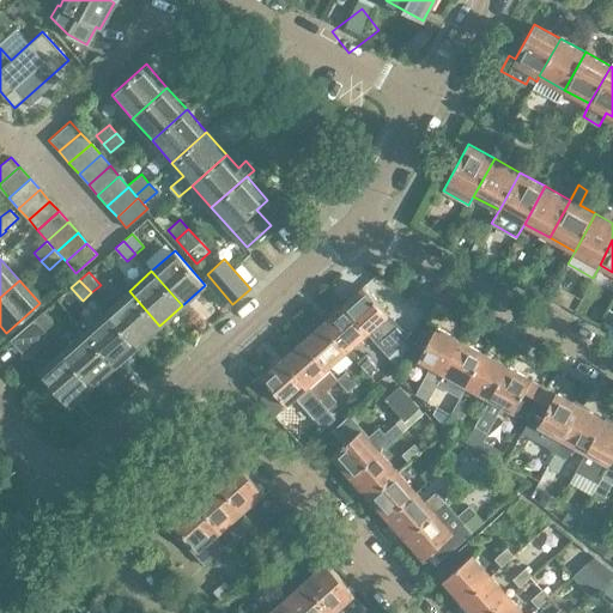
[(368,333),(388,356),(398,346),(386,333),(396,325),(388,315),(363,286),(343,305),(368,333)]
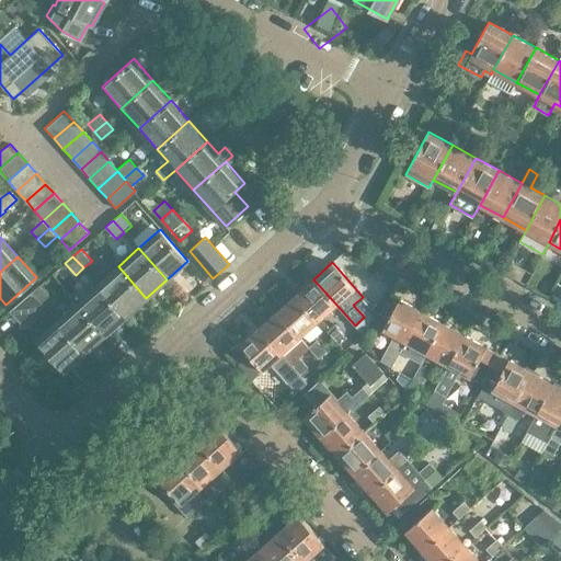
[(146,298),(118,266),(98,284),(126,316),(146,298)]
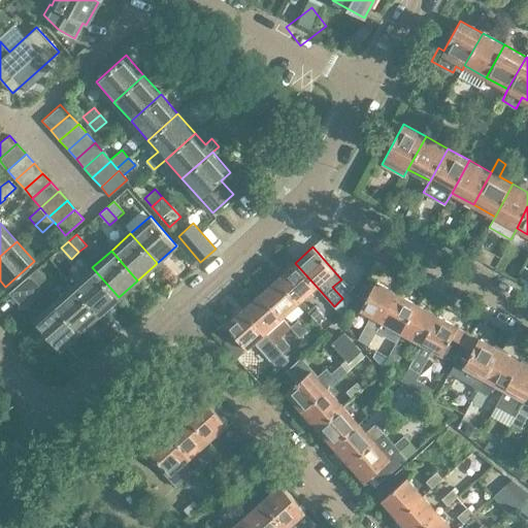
[(364,274),(372,260),(358,253),(356,259),(357,265),(359,270),(364,274)]
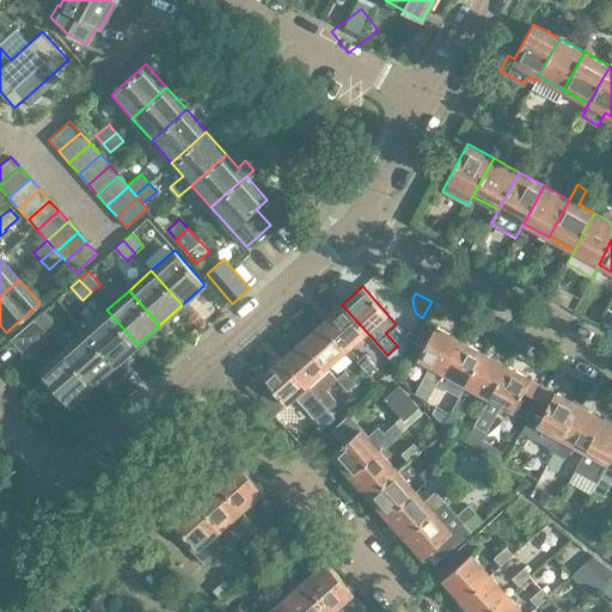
[(367,332),(342,305),(322,322),(348,350),(367,332)]
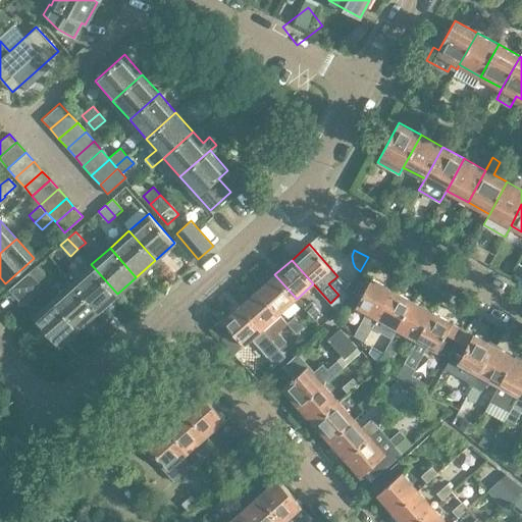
[(91,264),(72,281),(98,311),(117,294),(91,264)]
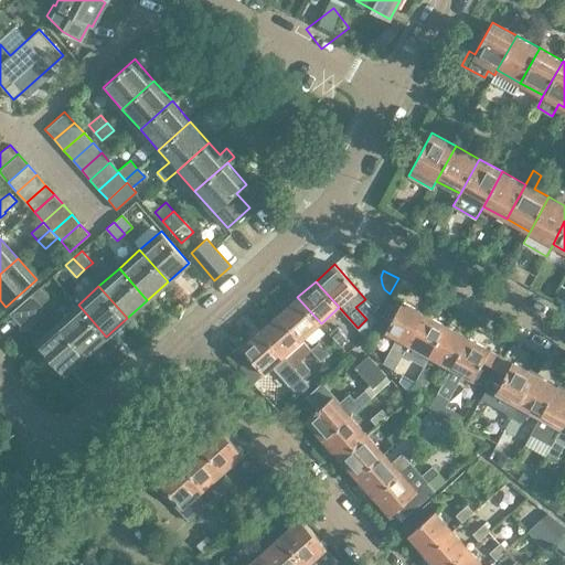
[(40,287),(32,294),(43,306),(46,302),(51,299),(40,287)]
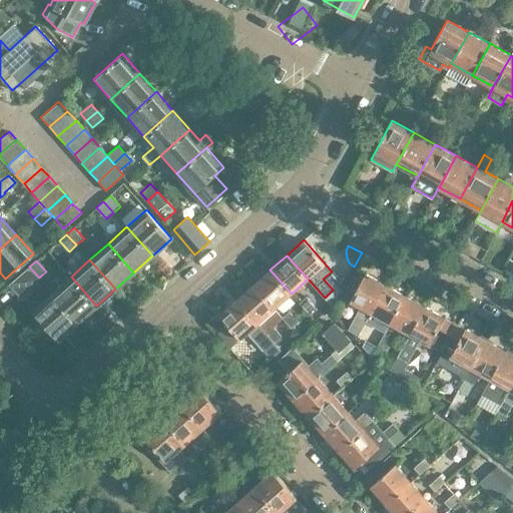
[(44,277),(42,275),(39,278),(29,267),(10,285),(21,297),(44,277)]
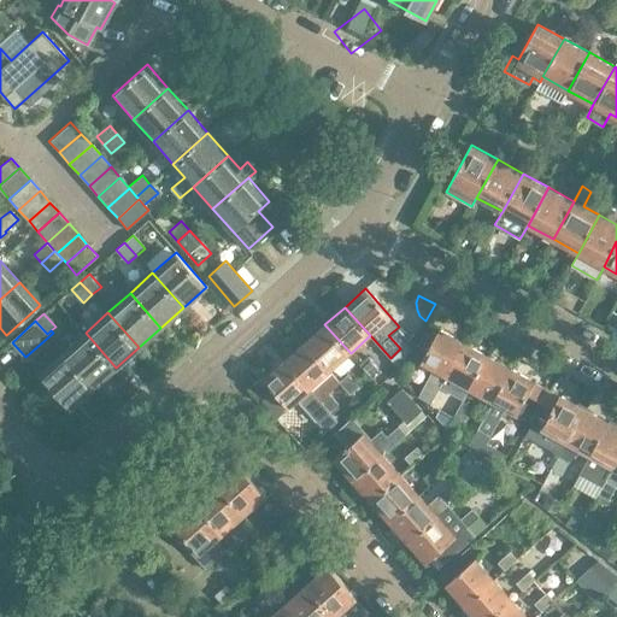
[(324,324),(305,342),(330,371),(351,353),(324,324)]
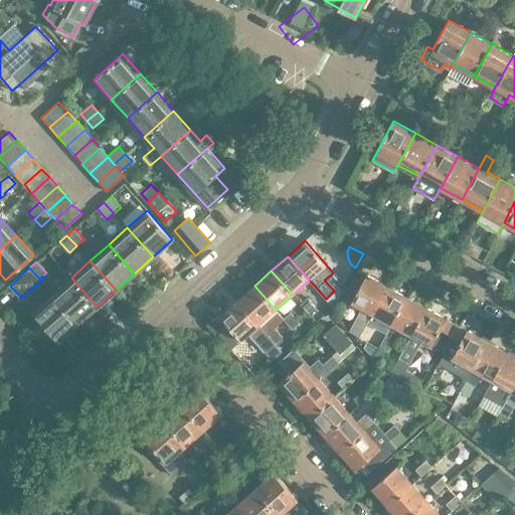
[(361,308),(350,329),(352,332),(360,336),(366,325),(372,314),(386,286),(366,275),(351,303),(361,308)]
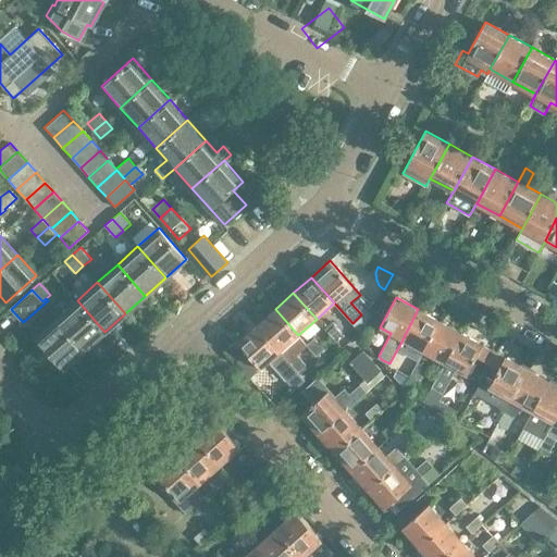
[(77,300),(57,318),(85,349),(86,350),(93,344),(91,343),(104,332),(77,300)]
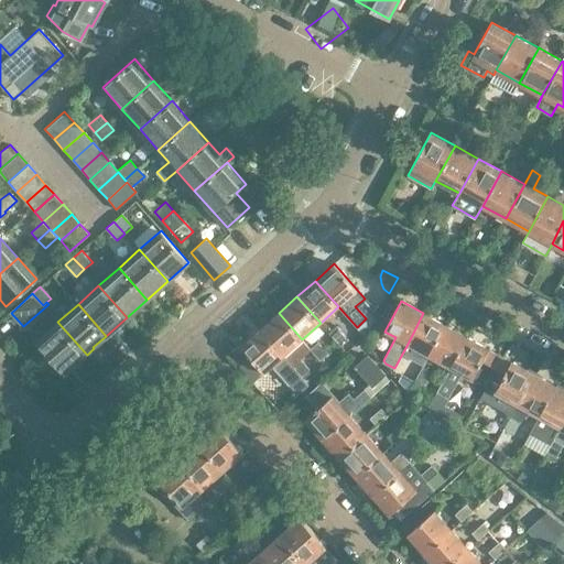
[(302,339),(279,313),(260,329),(283,356),(302,339)]
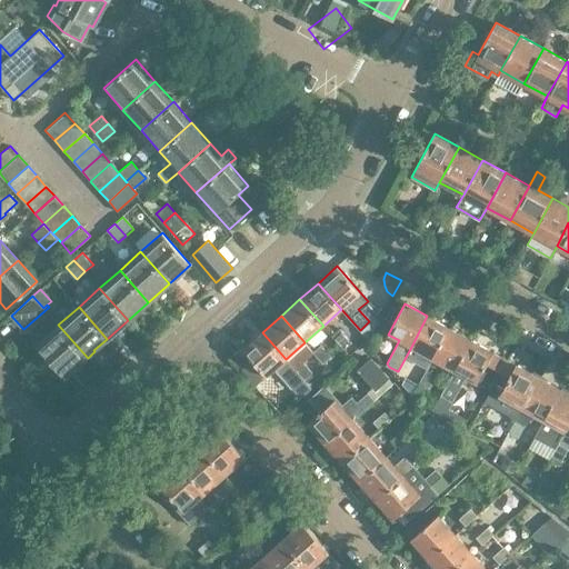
[(411,347),(432,358),(449,328),(427,316),(411,347)]
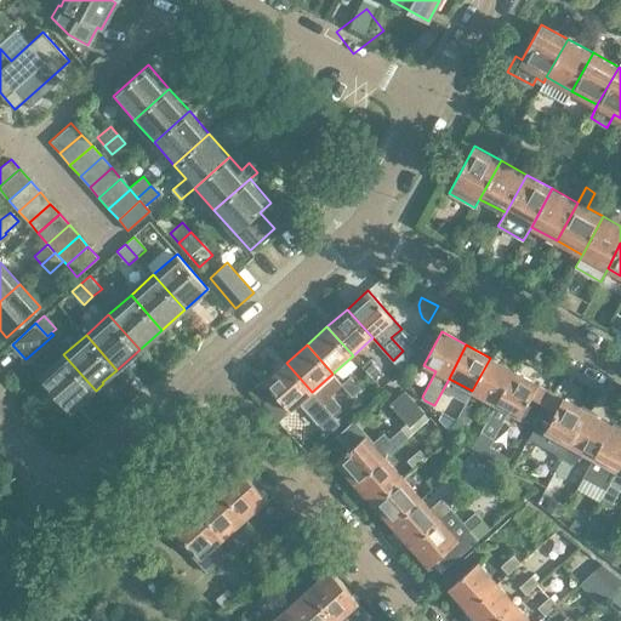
[(95,389),(63,354),(40,375),(72,410),(95,389)]
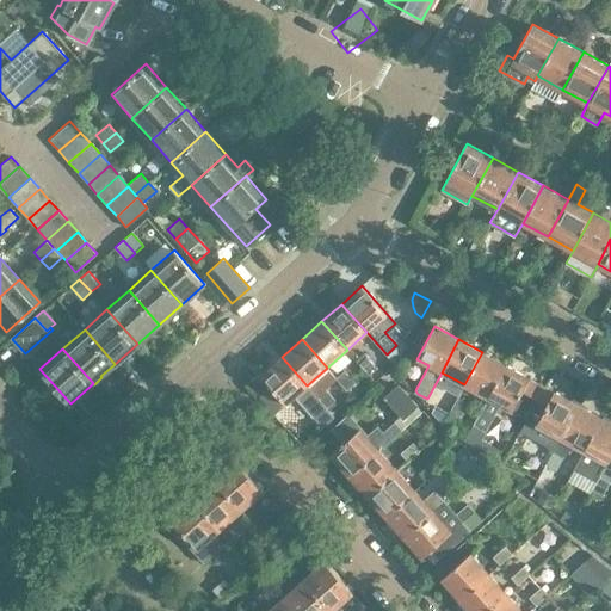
[(364,352),(356,359),(366,371),(375,364),(364,352)]
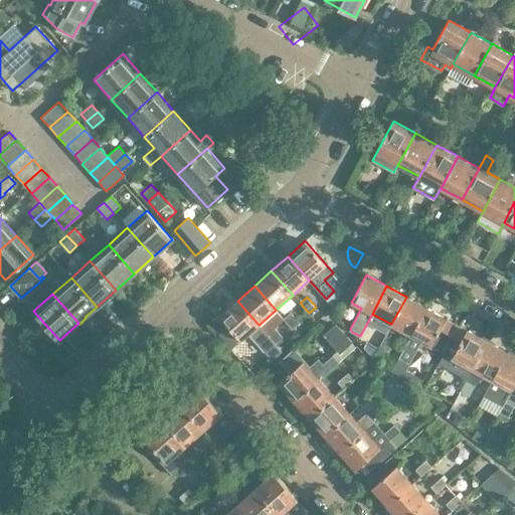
[(406,297),(391,324),(411,335),(426,307),(406,297)]
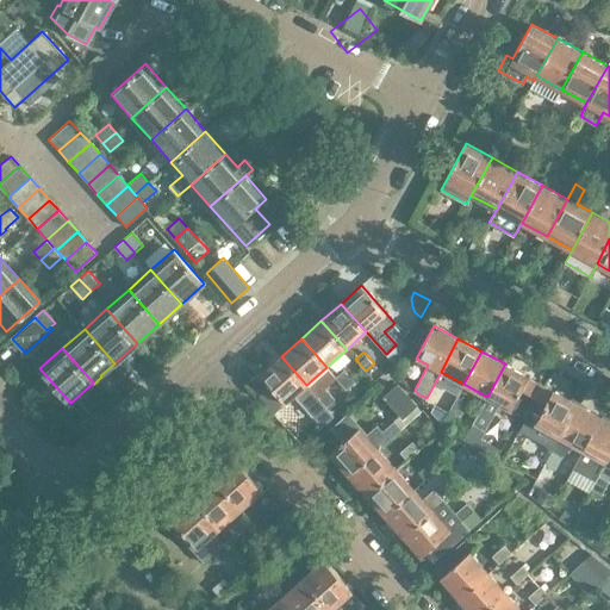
[(261,374),(271,385),(260,394),(275,412),(286,403),(297,394),(324,425),(335,416),(327,406),(316,394),(306,385),(281,356),(261,374)]
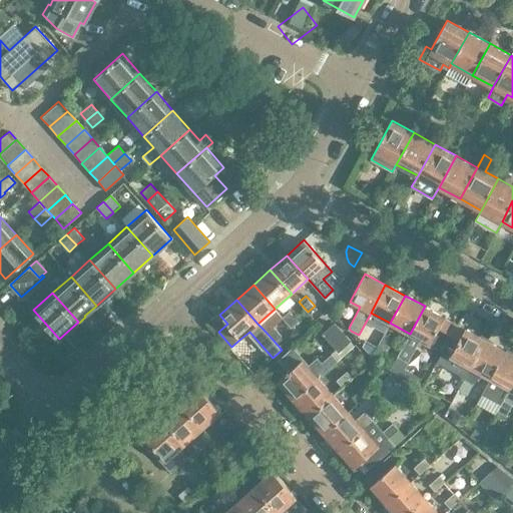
[(440,351),(455,323),(445,317),(425,306),(410,334),(404,345),(413,350),(414,351),(420,340),(440,351)]
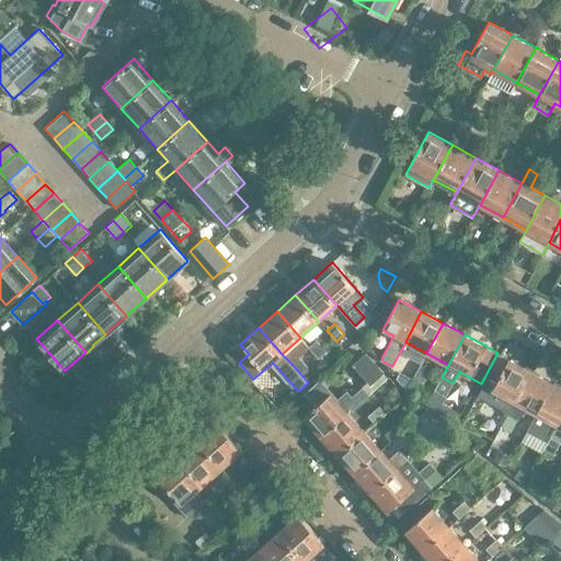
[(325,351),(316,340),(308,346),(318,357),(325,351)]
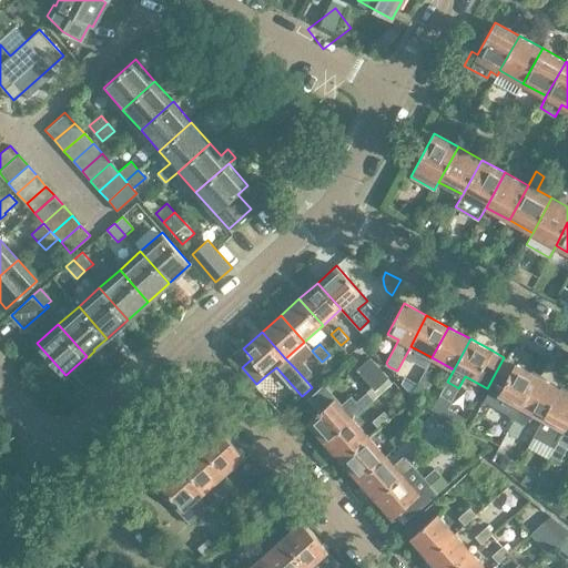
[(358,367),(374,385),(375,386),(386,376),(369,357),(358,367)]
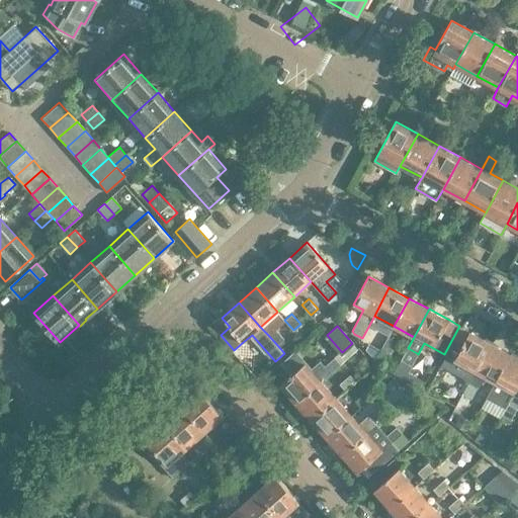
[(444,354),(446,355),(454,359),(464,364),(458,375),(460,376),(469,381),(490,343),(469,332),(459,326),(444,354)]
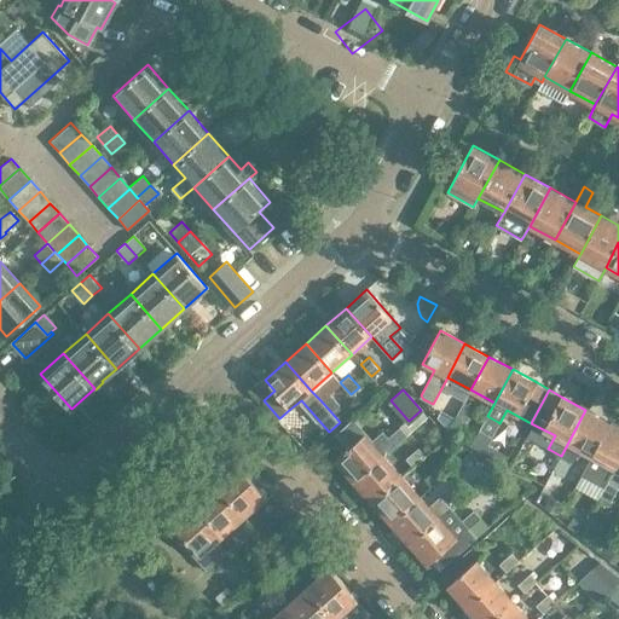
[(440,391),(433,404),(443,410),(450,395),(440,391)]
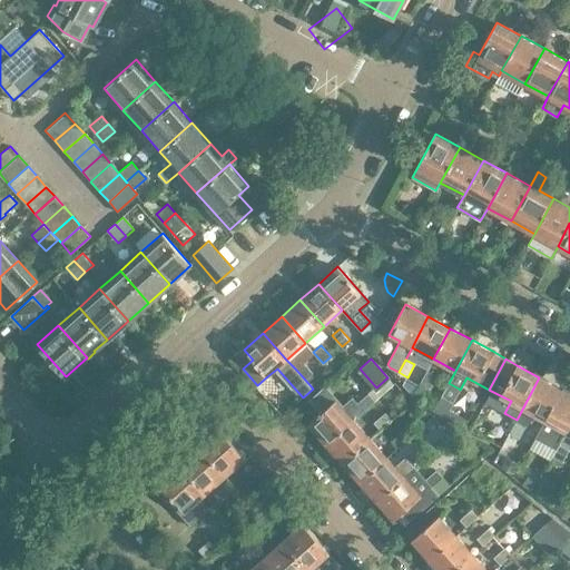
[(303,362),(295,369),(305,380),(313,374),(303,362)]
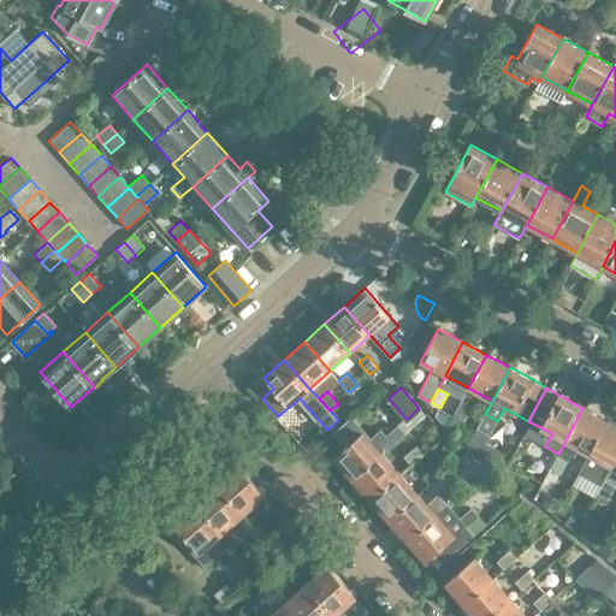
[(472,406),(462,401),(454,415),(463,421),(472,406)]
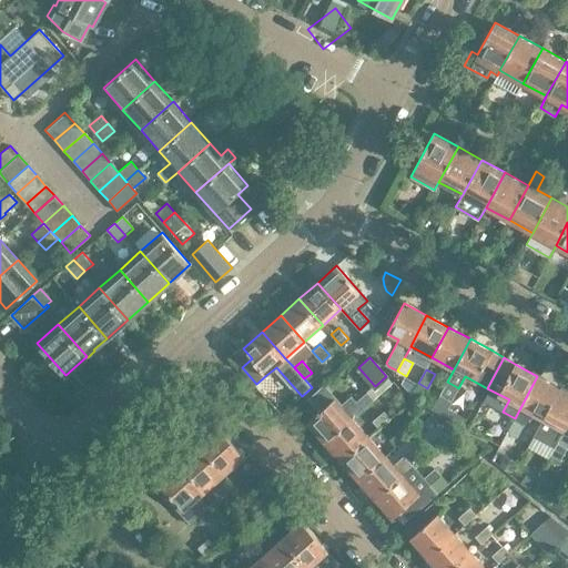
[(543,419),(559,388),(537,376),(515,418),(524,424),(526,425),(533,413),(543,419)]
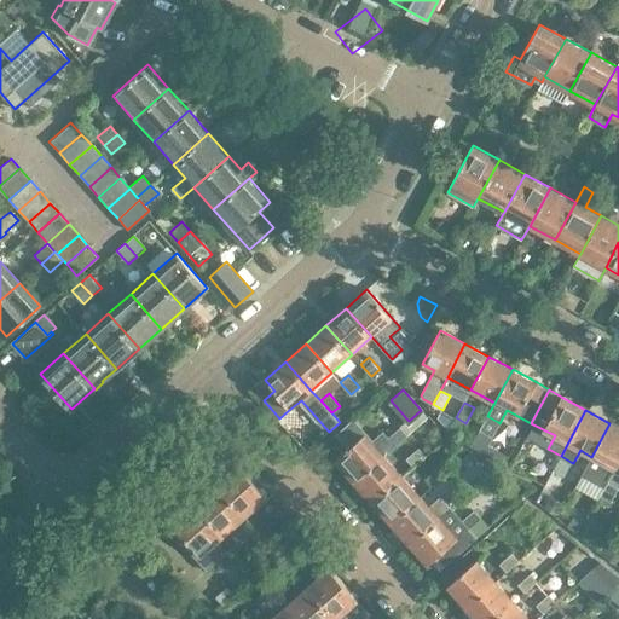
[(456,417),(444,411),(440,418),(450,429),(456,417)]
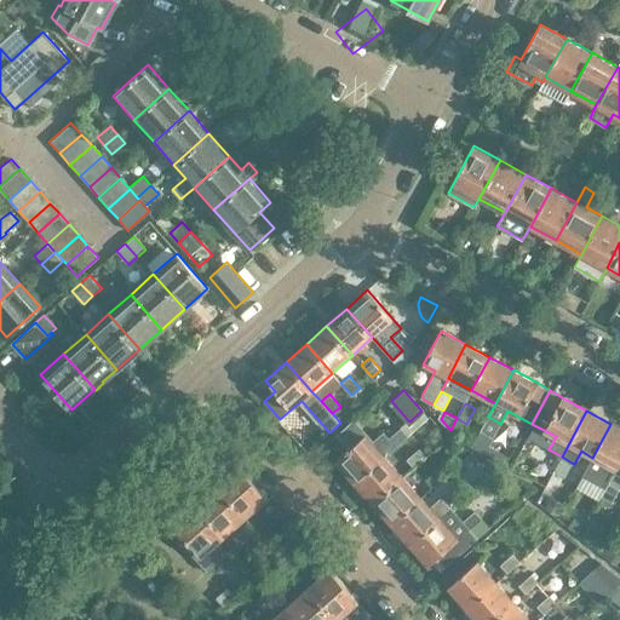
[(499,423),(488,417),(472,445),(483,451),(499,423)]
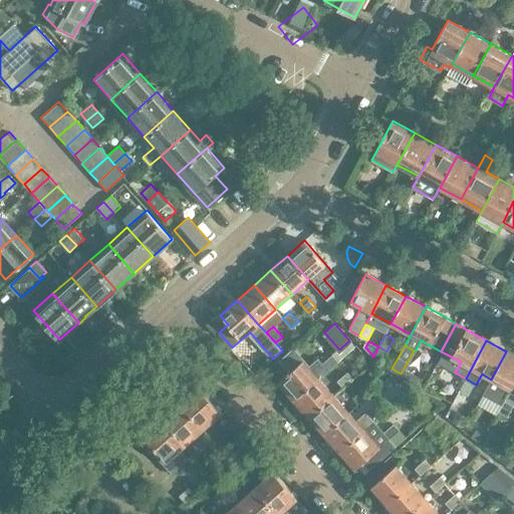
[(278,381),(293,399),(317,377),(318,379),(329,370),(323,363),(318,358),(309,366),(293,347),(278,361),(288,372),(278,381)]
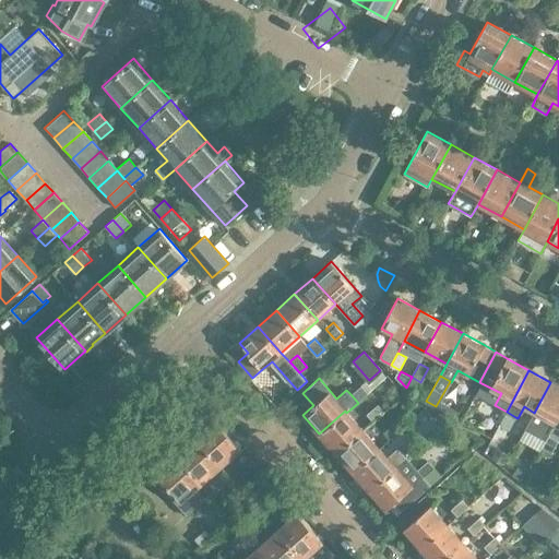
[(550,435),(558,417),(558,385),(550,382),(534,413),(525,428),(547,440),(550,435)]
